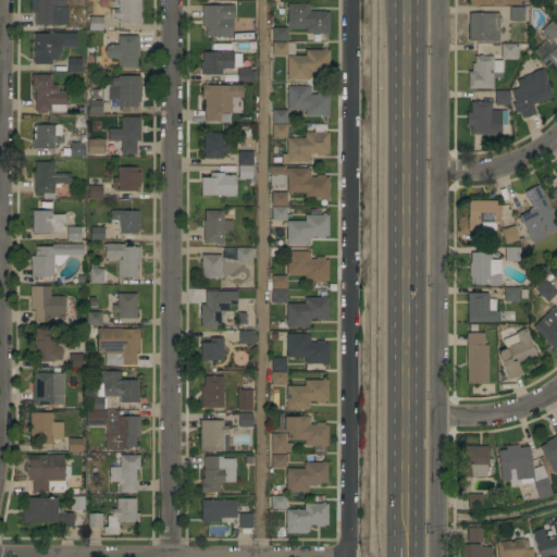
[(65,0),(65,8),(54,8),(54,11),(65,11),(65,25),(34,25),(34,13),(32,13),(32,10),(35,10),(35,0),(65,0)]
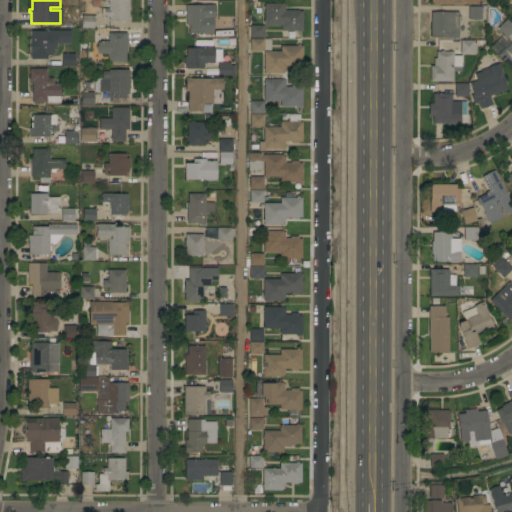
[(129,0),(129,21),(108,21),(108,16),(103,16),(103,15),(100,15),(101,9),(108,9),(108,2),(106,2),(106,1),(103,0),(129,0)]
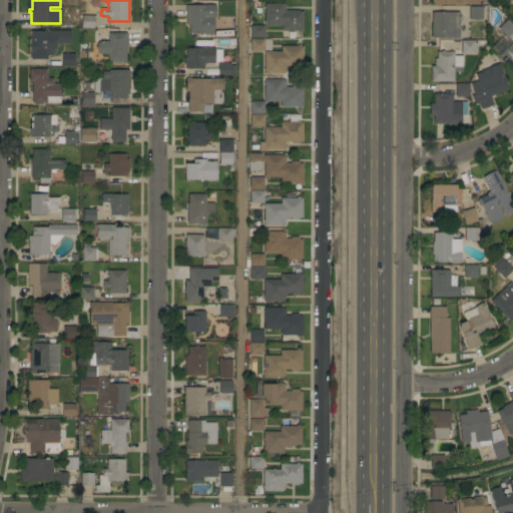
[(265,3),(284,4),(284,5),(286,6),(286,10),(299,10),(299,11),(303,11),(303,31),(281,31),(281,25),(265,25),(265,3)]
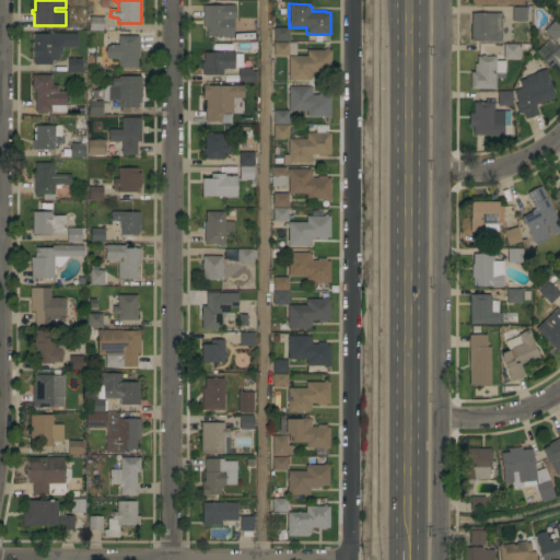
[(202,6),(224,6),(235,6),(235,20),(233,20),(233,37),(224,37),(206,36),(206,27),(202,27),(202,6)]
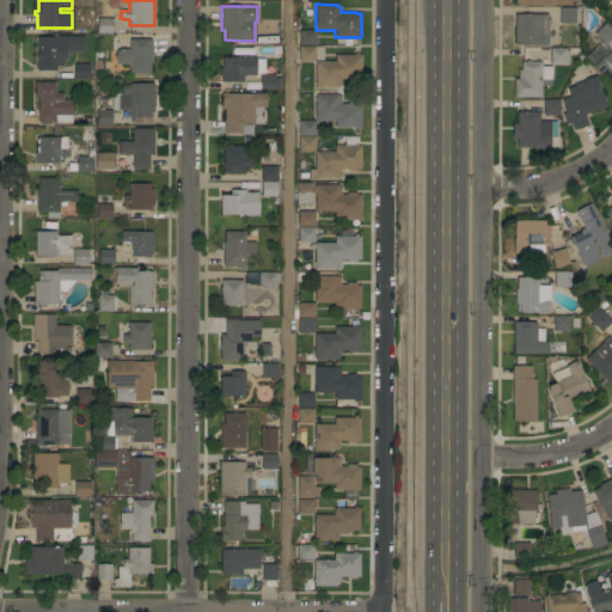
[(575,8),(575,24),(560,24),(560,8),(575,8)]
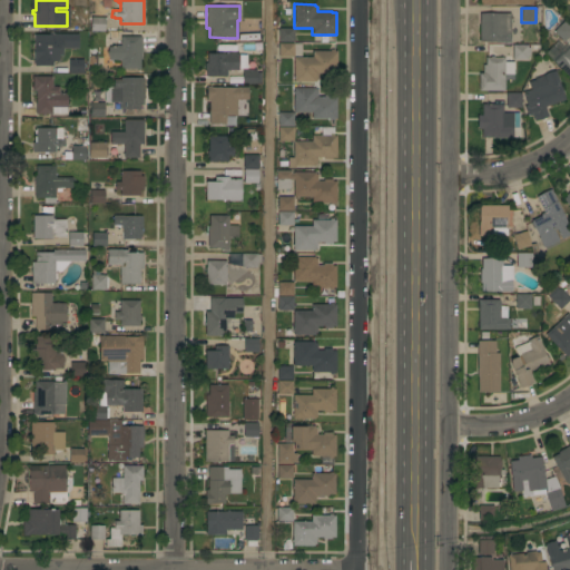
[(510,13),(510,33),(509,33),(509,42),(505,42),(480,42),(480,13),(510,13)]
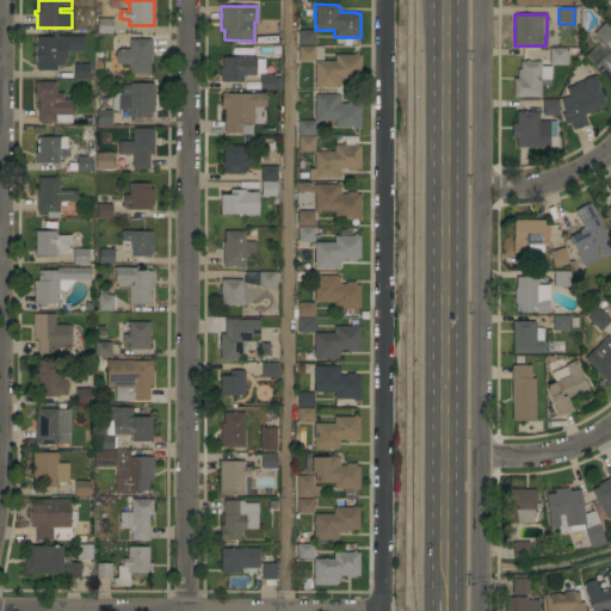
[(112,19),(112,34),(97,34),(98,18),(112,19)]
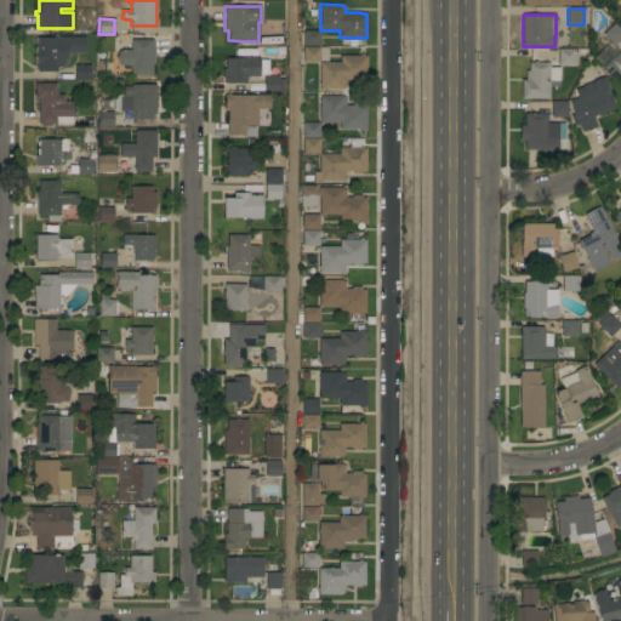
[(620,30),(620,38),(614,46),(603,34),(614,23),(620,30)]
